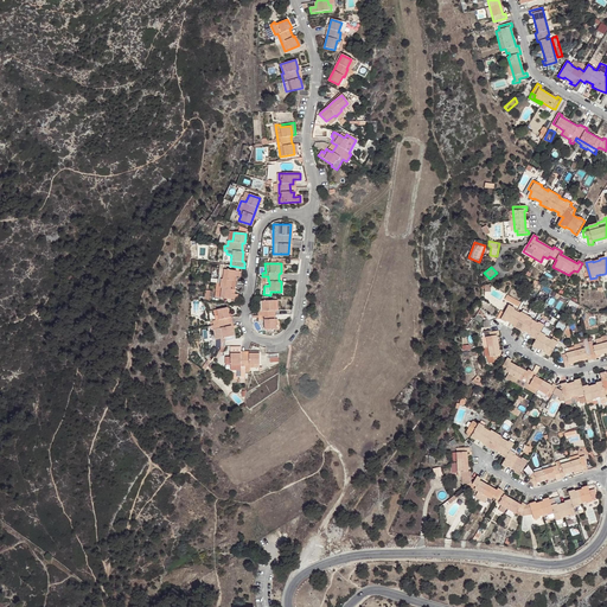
[(216,292),(216,298),(237,300),(237,294),(231,293),(231,289),(230,288),(231,280),(232,281),(234,276),(240,276),(241,272),(219,269),(218,274),(221,275),(218,292),(216,292)]
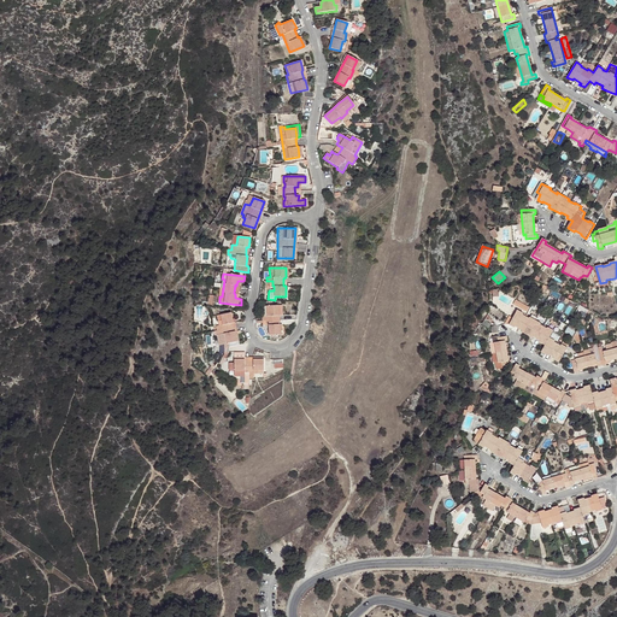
[(515,300),(512,304),(527,312),(529,309),(515,300)]
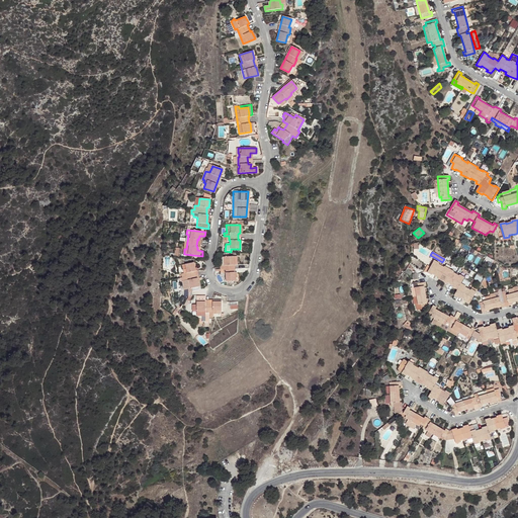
[(232,265),(234,265),(233,256),(224,257),(224,265),(223,266),(223,269),(223,273),(225,272),(225,281),(235,280),(234,272),(233,272),(232,265)]
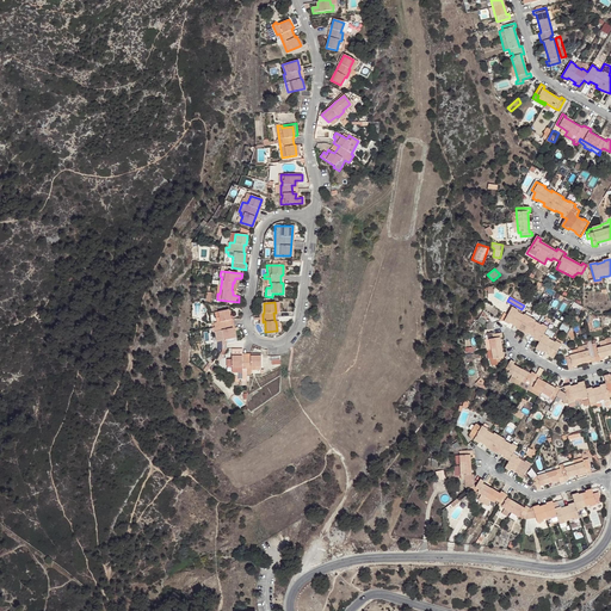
[(499,321),(504,321),(508,325),(510,323),(517,327),(516,328),(526,334),(528,333),(534,337),(534,339),(539,341),(535,349),(541,352),(541,350),(548,355),(548,356),(553,359),(561,344),(556,341),(555,343),(549,339),(549,338),(543,334),(548,327),(542,323),(541,325),(535,321),(535,320),(524,314),(523,315),(517,310),(512,307),(507,315),(503,313),(499,321)]
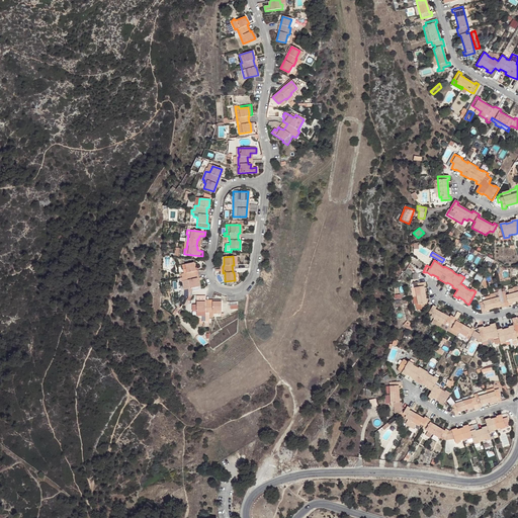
[(180,274),(182,285),(188,284),(189,288),(188,292),(189,295),(191,295),(191,291),(199,289),(196,278),(195,278),(194,271),(195,270),(193,262),(181,265),(182,273),(180,274)]
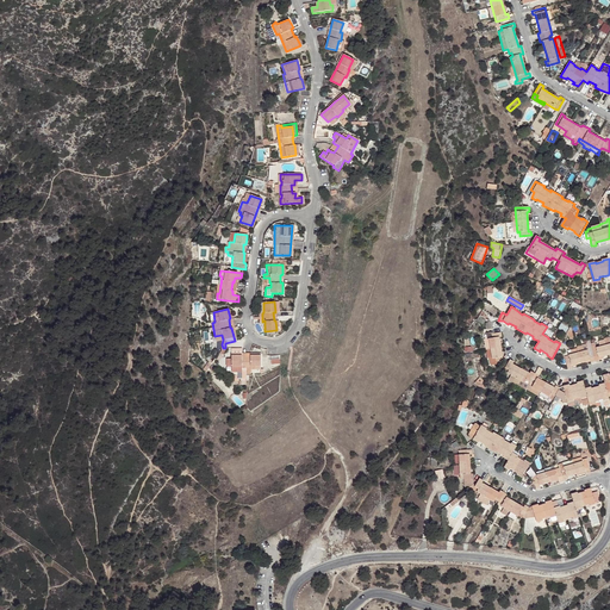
[(502,336),(500,332),(487,335),(487,338),(484,340),(486,359),(489,358),(490,365),(496,363),(495,361),(505,360),(505,355),(503,356),(498,337),(502,336)]
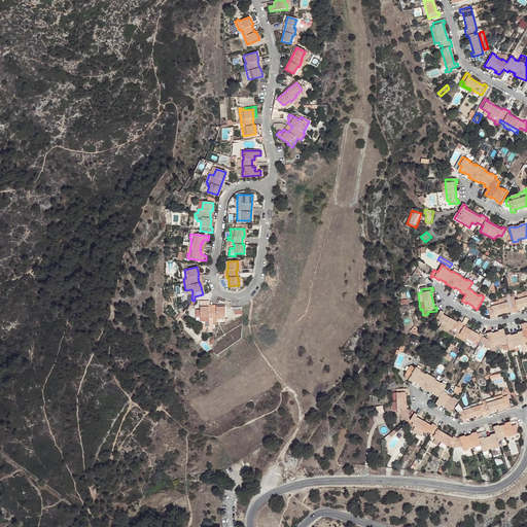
[(526,290),(522,292),(522,293),(517,295),(518,299),(515,300),(516,303),(512,304),(510,295),(497,299),(497,301),(493,302),(494,306),(491,307),(491,308),(488,308),(490,318),(494,317),(493,315),(510,311),(511,313),(518,311),(517,309),(526,306),(526,290)]
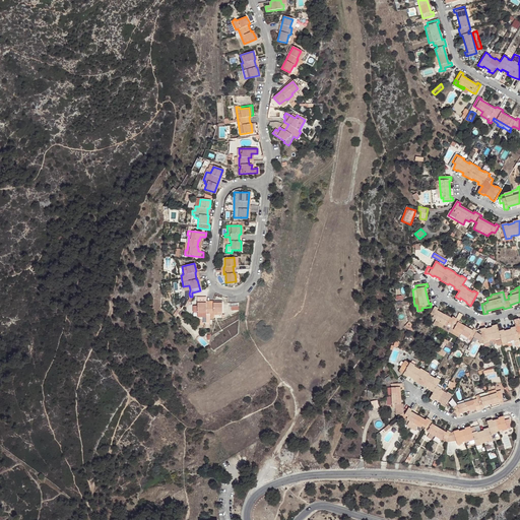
[(221,314),(221,303),(209,303),(209,300),(209,297),(197,297),(197,317),(205,317),(205,316),(208,317),(208,314),(221,314)]
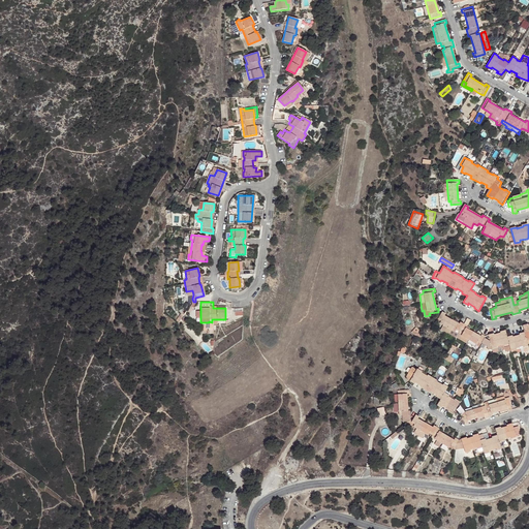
[(455,338),(456,337),(467,343),(467,342),(469,340),(476,344),(478,346),(485,336),(481,334),(480,336),(466,328),(467,325),(460,321),(459,323),(445,315),(446,313),(443,311),(440,315),(437,313),(435,317),(441,321),(440,323),(442,325),(440,331),(455,338)]
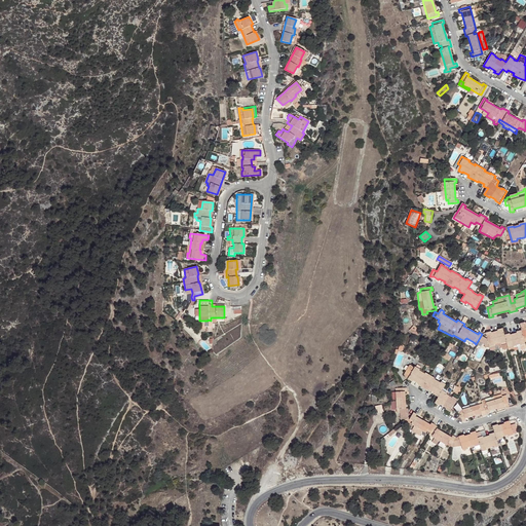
[(522,344),(525,344),(523,338),(525,336),(525,322),(525,323),(525,322),(519,324),(521,330),(516,332),(516,333),(510,334),(510,333),(504,334),(502,328),(497,330),(497,331),(490,332),(491,331),(485,333),(490,352),(499,350),(499,349),(502,348),(502,349),(513,347),(513,346),(520,344),(520,345),(522,344)]
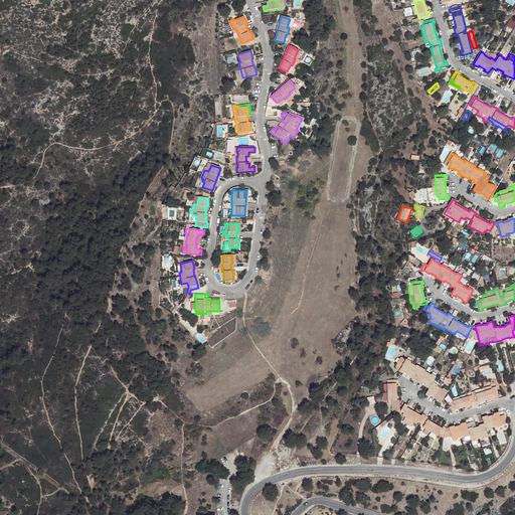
[(399,369),(398,371),(403,374),(403,372),(410,376),(409,376),(418,382),(418,381),(424,384),(424,385),(428,388),(425,394),(430,396),(431,395),(436,399),(436,400),(440,402),(448,390),(443,387),(442,388),(437,385),(438,384),(433,382),(437,376),(432,373),(431,374),(424,371),(425,369),(416,364),(415,365),(409,362),(410,361),(406,358),(405,360),(400,357),(395,365),(400,368),(399,369)]
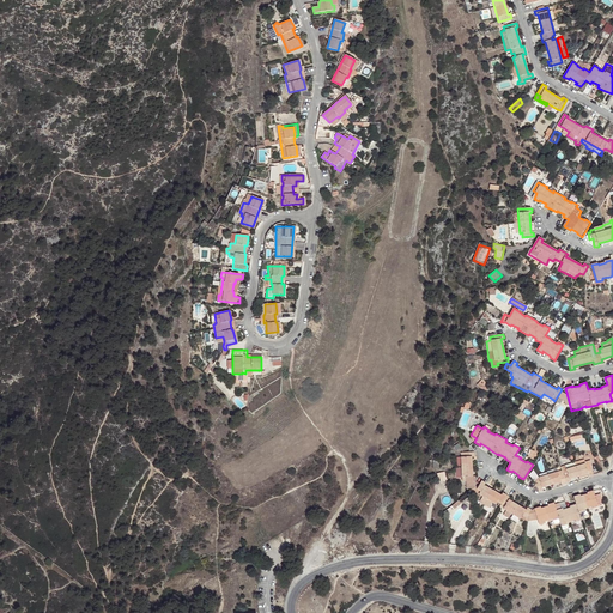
[(462,479),(467,479),(473,479),(475,478),(474,475),(472,475),(472,465),(471,456),(473,455),(473,451),(461,451),(461,459),(461,467),(457,467),(457,477),(461,477),(462,479)]
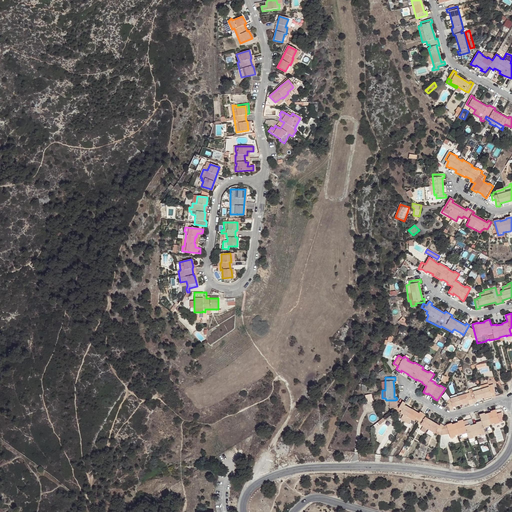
[(488,386),(480,389),(479,386),(468,389),(470,395),(467,396),(466,393),(450,398),(444,400),(446,406),(448,406),(449,410),(453,409),(453,407),(468,402),(469,404),(476,402),(475,400),(491,395),(491,397),(495,396),(493,389),(494,389),(493,385),(488,386)]
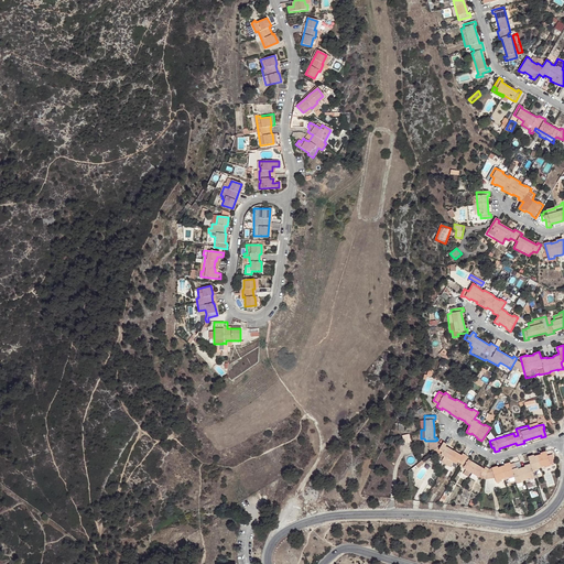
[(484,476),(488,468),(485,466),(484,468),(468,459),(469,457),(463,453),(461,455),(445,446),(446,444),(443,442),(436,452),(443,455),(440,462),(449,467),(453,462),(456,464),(457,462),(461,463),(459,465),(466,469),(463,475),(467,477),(468,476),(475,480),(477,476),(484,480),(484,476)]
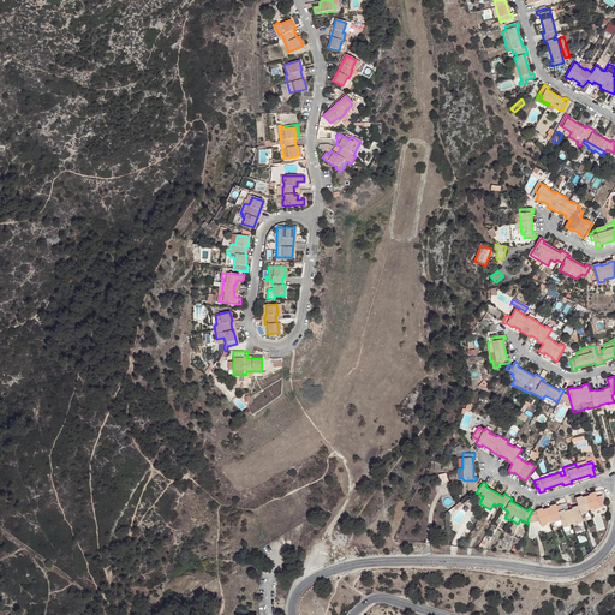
[(536,509),(532,511),(527,519),(527,524),(538,520),(541,524),(547,524),(547,523),(554,520),(554,521),(561,520),(562,527),(568,526),(568,524),(577,521),(577,524),(583,521),(580,513),(586,512),(586,511),(593,508),(593,509),(601,508),(599,505),(604,503),(602,495),(597,496),(595,491),(589,494),(590,495),(581,497),(581,495),(575,497),(578,505),(572,507),(572,508),(565,511),(563,509),(561,503),(556,505),(555,503),(549,506),(550,506),(542,508),(536,509)]
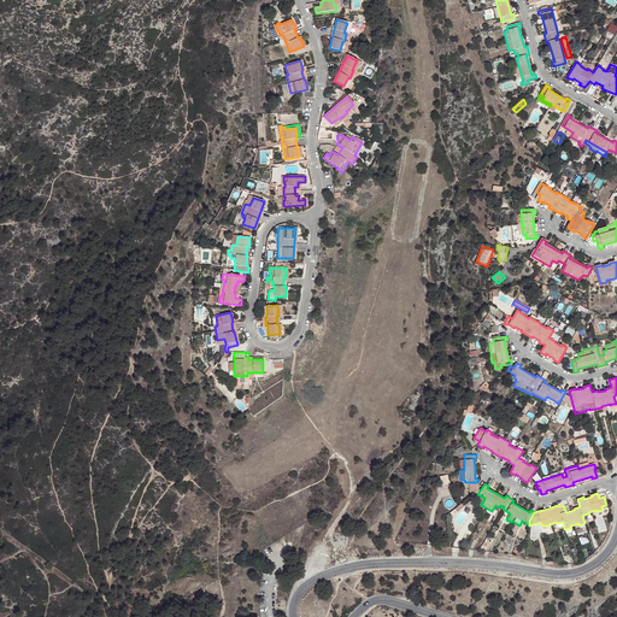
All buildings are outlined.
